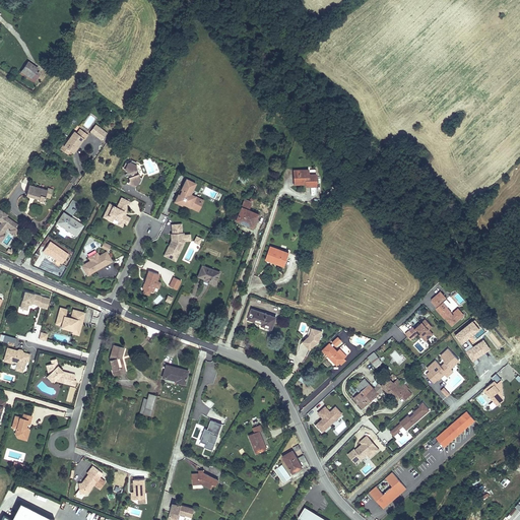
[(27,61),(20,71),(27,76),(35,65),(27,61)]
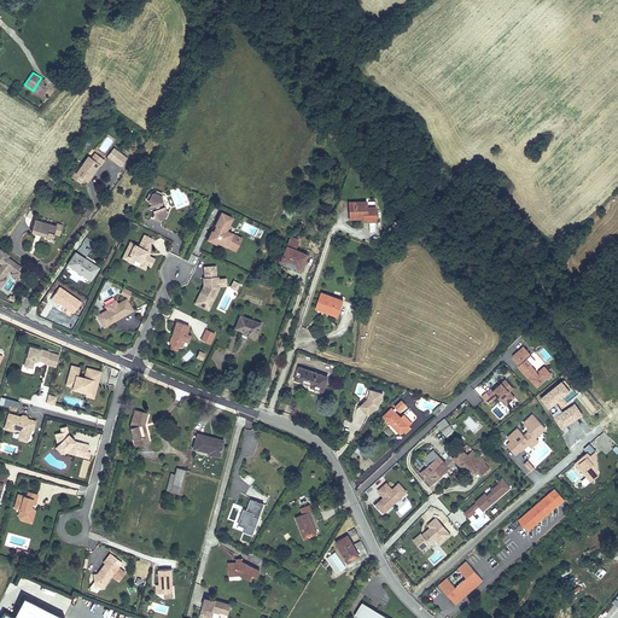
[(46,81),(41,77),(33,91),(36,93),(46,81)]
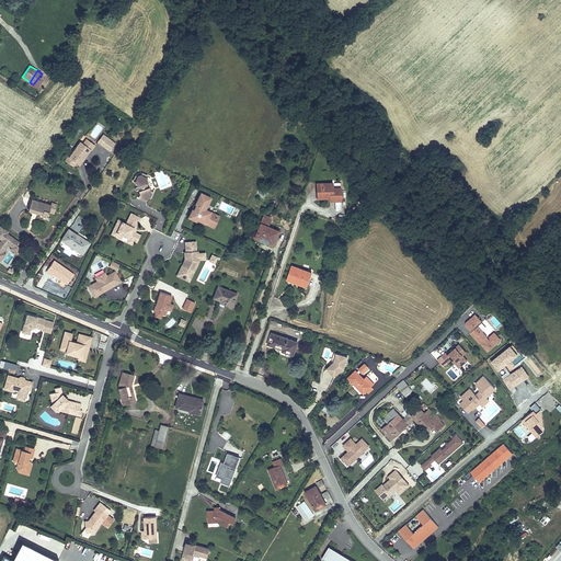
[(114,144),(105,138),(100,145),(109,151),(114,144)]
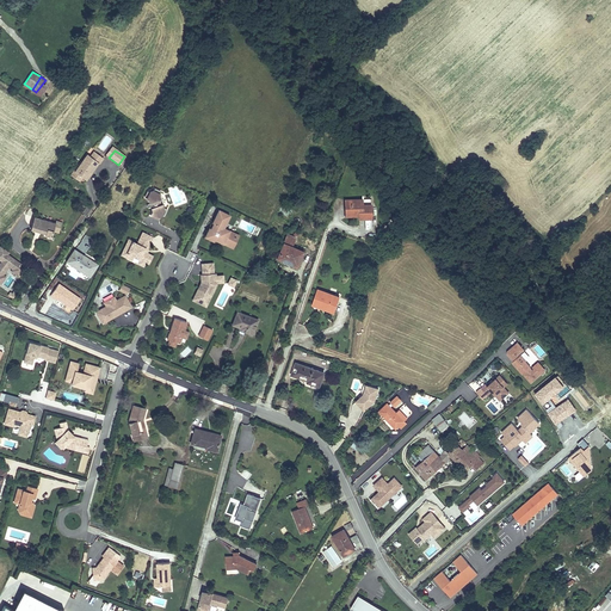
[(74,172),(86,180),(97,162),(98,164),(103,158),(93,152),(90,158),(86,155),(74,172)]
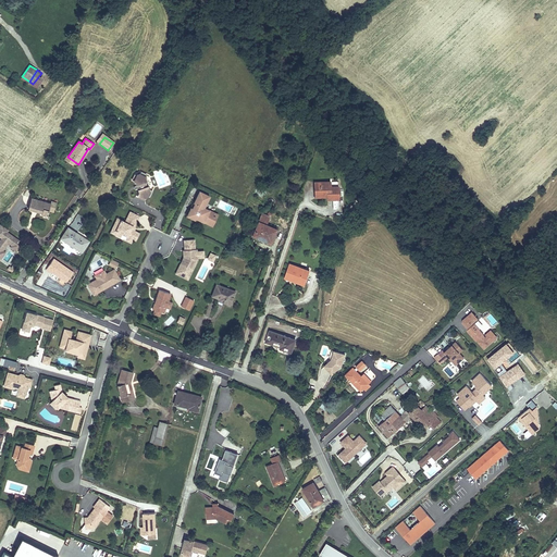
[(67,157),(67,156),(64,160),(72,165),(75,162),(67,157)]
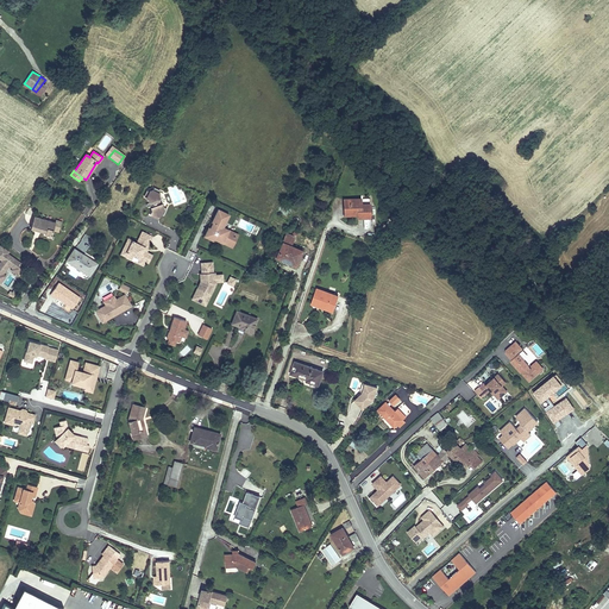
[(144,195),(142,194),(139,200),(143,202),(145,206),(148,208),(150,213),(148,217),(156,221),(157,215),(161,217),(163,211),(159,209),(157,206),(158,205),(152,198),(155,194),(149,190),(146,193),(144,195)]
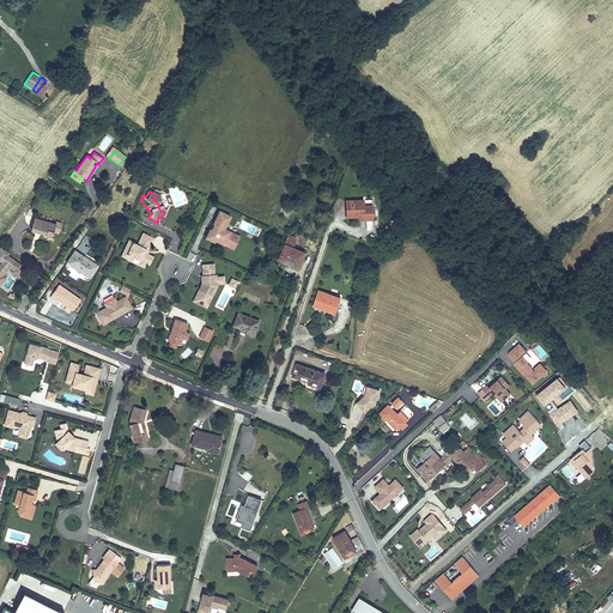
[(346,200),(346,213),(356,212),(360,211),(360,219),(372,219),(371,205),(364,205),(363,200),(346,200)]
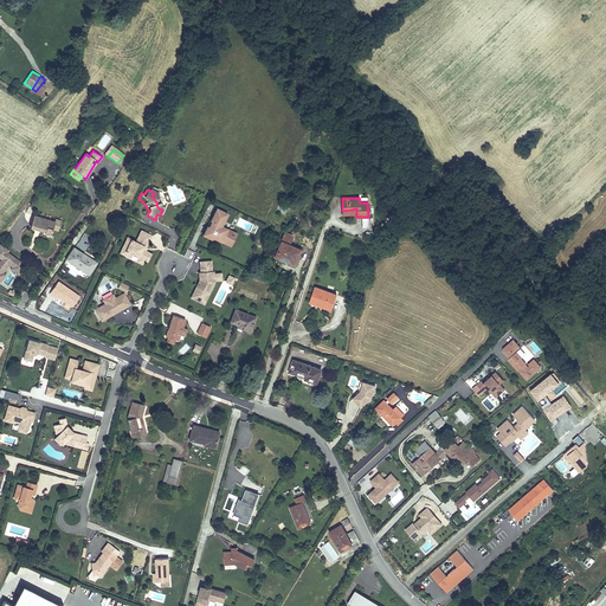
[(227,213),(217,208),(211,220),(212,221),(208,229),(206,227),(202,234),(212,239),(213,237),(221,242),(221,239),(229,243),(234,232),(221,226),(227,213)]
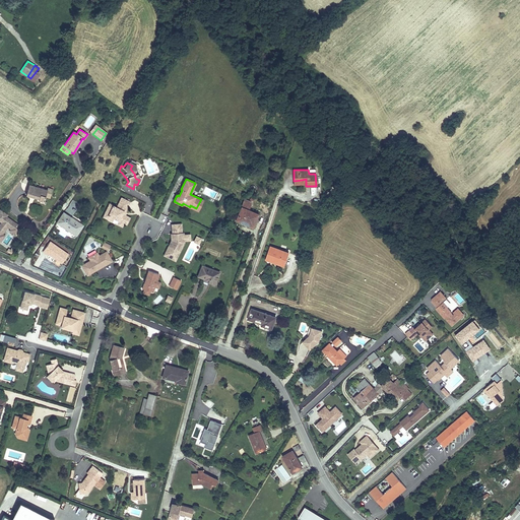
[(45,197),(47,190),(29,185),(25,196),(39,200),(38,201),(43,202),(45,197)]
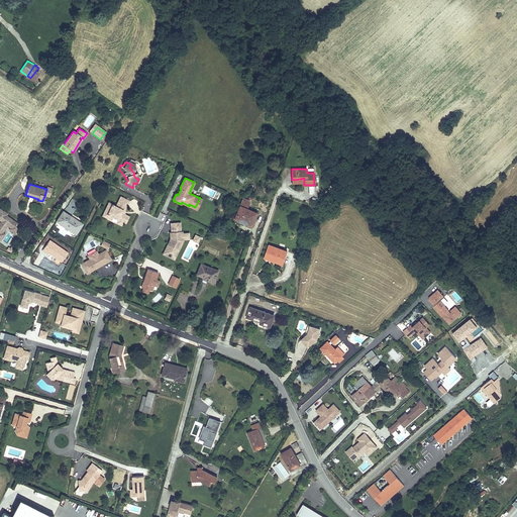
[(109,208),(105,217),(111,219),(113,216),(118,218),(116,222),(121,224),(122,221),(126,223),(129,216),(121,212),(127,199),(120,196),(115,205),(114,205),(112,209),(109,208)]
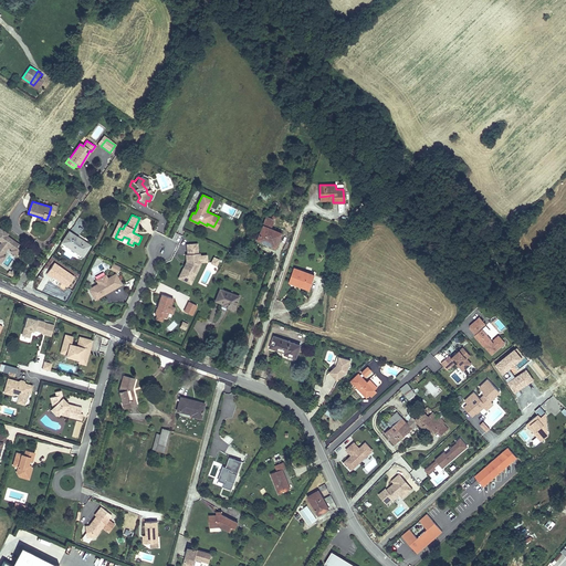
[(221,218),(219,217),(213,227),(207,223),(207,226),(215,230),(221,218)]
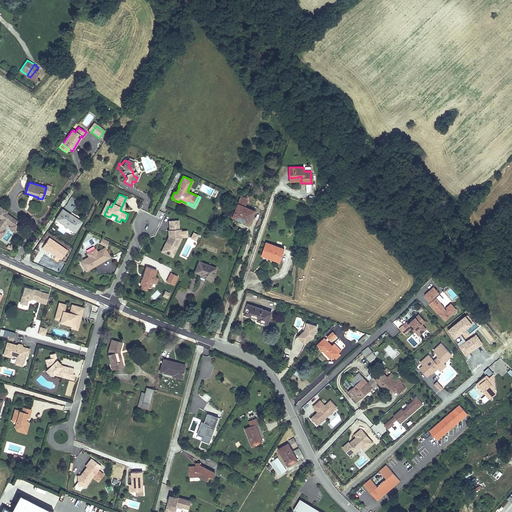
[(248,198),(241,196),(233,214),(242,219),(242,220),(248,223),(254,210),(244,205),(248,198)]
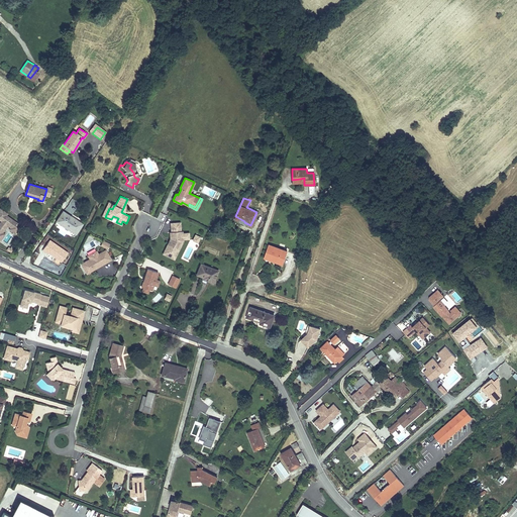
[(102,215),(105,217),(109,208),(112,209),(114,205),(108,202),(102,215)]
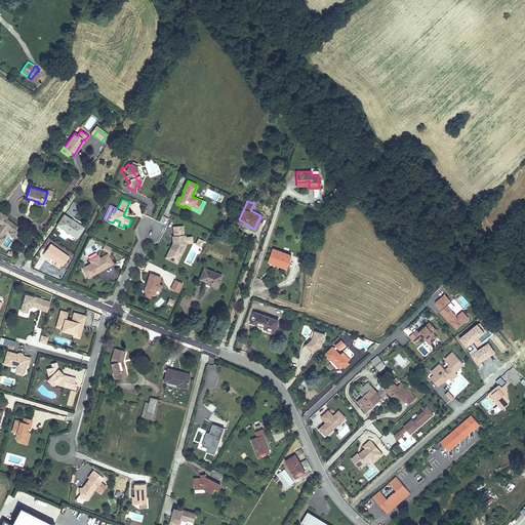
[(0,223),(2,225),(0,227),(0,244),(5,238),(2,236),(8,229),(8,228),(15,232),(18,227),(6,218),(7,216),(0,211),(0,223)]
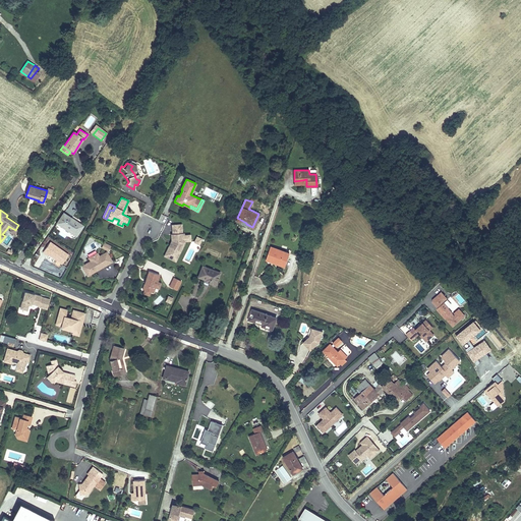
[(57,223),(76,235),(82,226),(63,213),(57,223)]
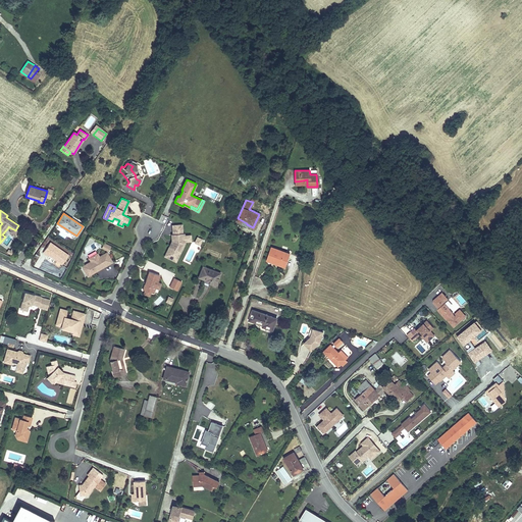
[(181,224),(172,225),(172,235),(173,241),(170,247),(169,246),(164,256),(175,261),(185,243),(184,233),(183,233),(181,224)]
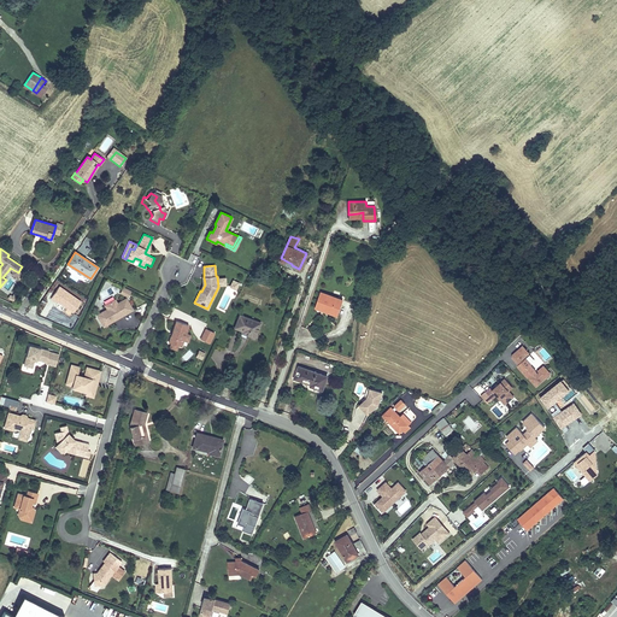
[(10,268),(10,269),(13,271),(12,274),(19,278),(25,270),(22,266),(18,272),(10,268)]
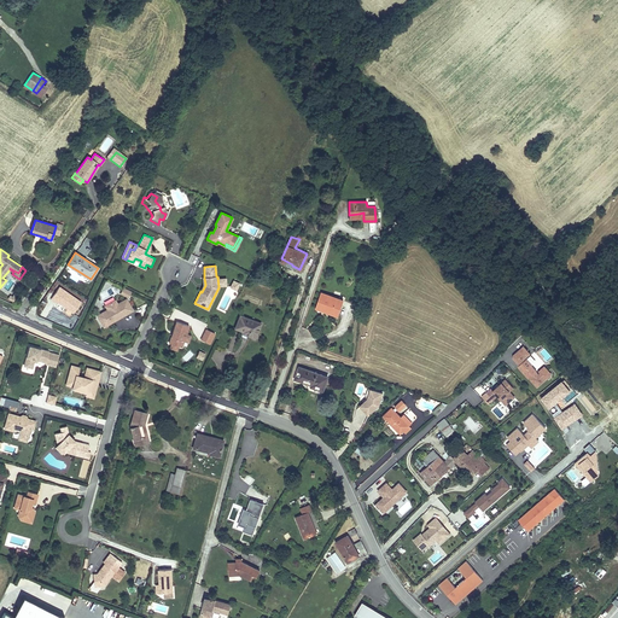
[(130,291),(122,286),(120,292),(128,297),(130,291)]
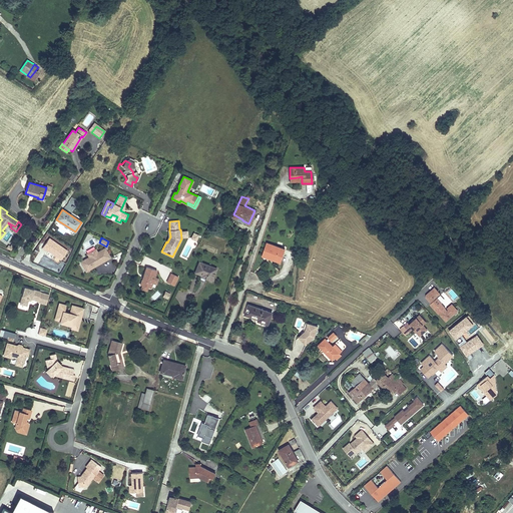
[(268,243),(263,255),(269,258),(270,255),(281,260),(285,249),(268,243)]
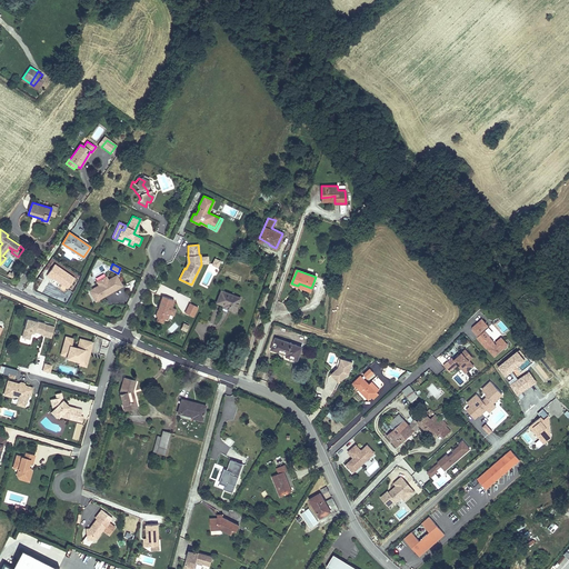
[(102,295),(122,285),(117,273),(87,289),(92,300),(100,296),(99,293),(101,292),(102,295)]
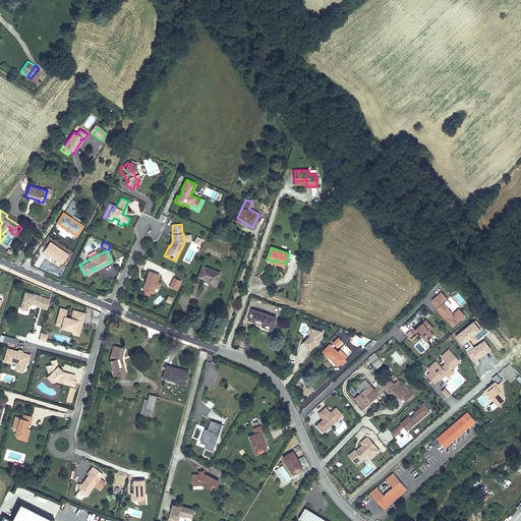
[(201,266),(198,277),(205,279),(209,281),(208,283),(215,285),(220,273),(201,266)]
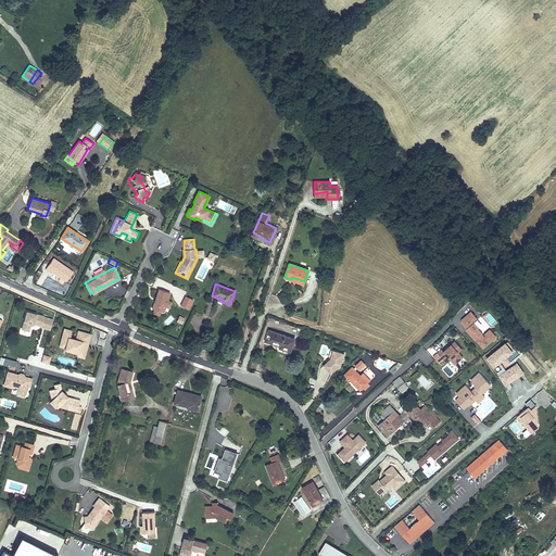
[(160,311),(163,312),(169,292),(159,289),(155,298),(156,299),(155,303),(153,302),(152,308),(153,310),(160,311)]
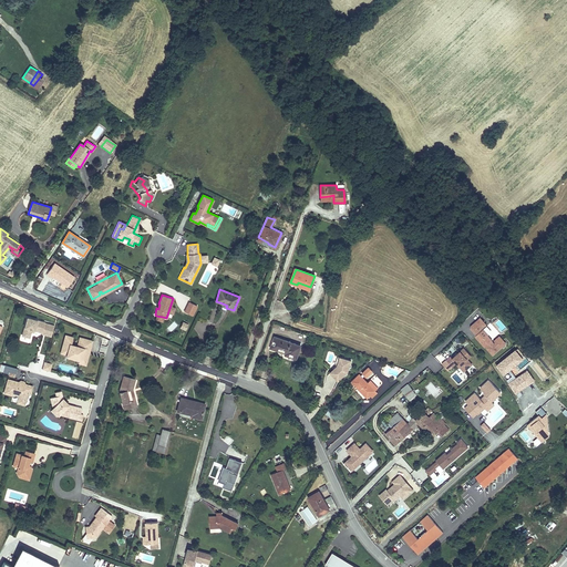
[(188,301),(184,312),(193,316),(197,306),(188,301)]
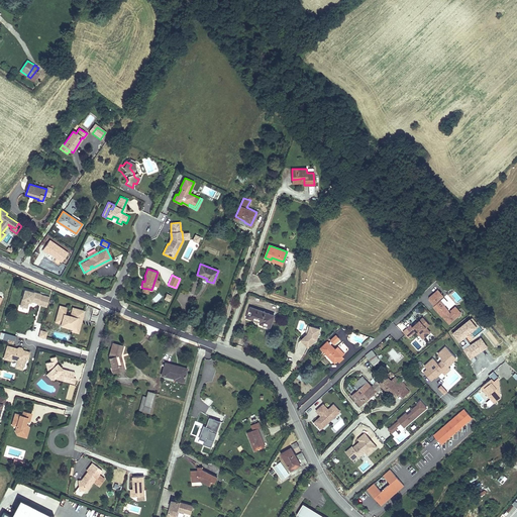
[(40,293),(24,289),(20,305),(26,307),(28,302),(28,300),(31,300),(37,302),(37,303),(46,306),(48,296),(40,294),(40,293)]
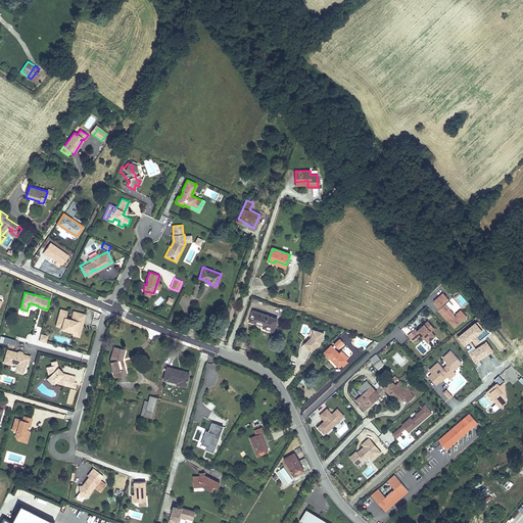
[(443,294),(435,301),(435,303),(438,307),(439,306),(441,308),(439,311),(447,320),(449,319),(450,320),(449,321),(455,327),(467,317),(461,311),(456,315),(457,316),(456,317),(449,310),(450,308),(445,304),(444,305),(443,304),(448,299),(443,294)]
